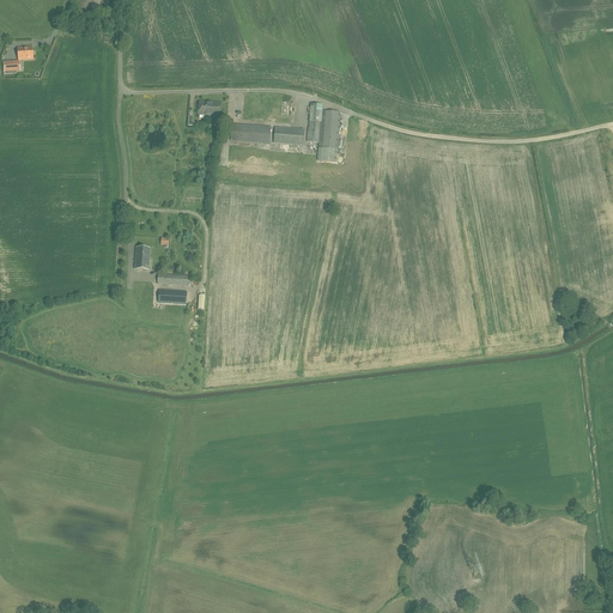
[(34,59),(32,48),(17,49),(18,60),(34,59)]
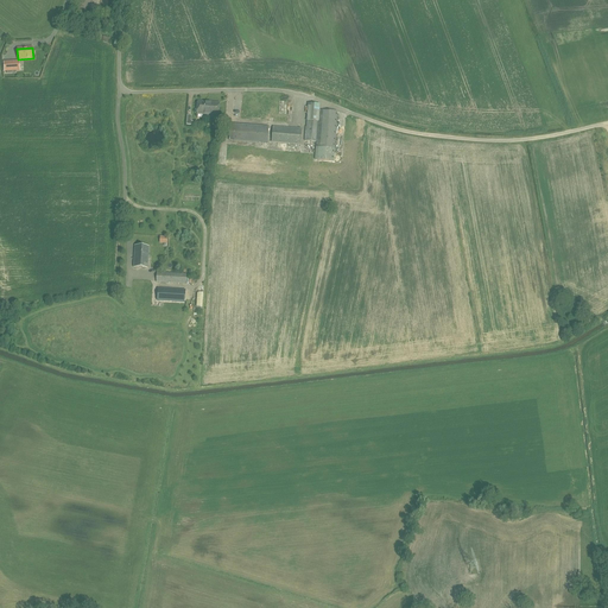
[(13,71),(13,61),(4,62),(4,71),(13,71)]
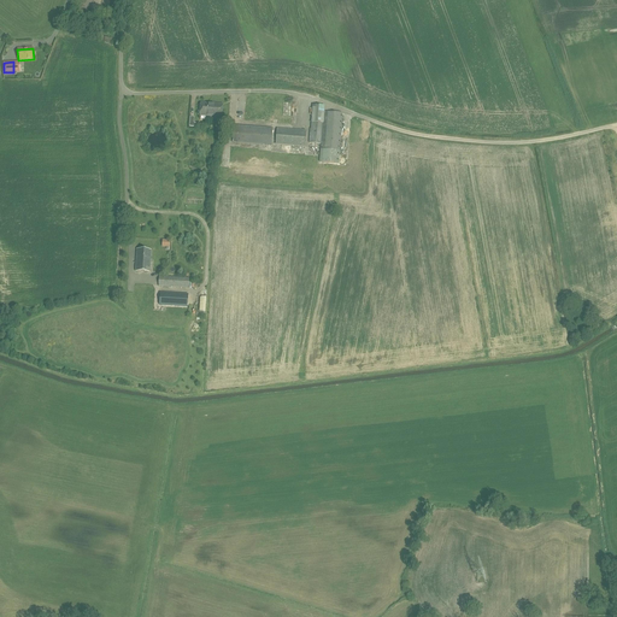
[(201,104),(200,116),(211,116),(211,117),(221,118),(222,105),(213,104),(213,105),(211,105),(211,104),(201,104)]
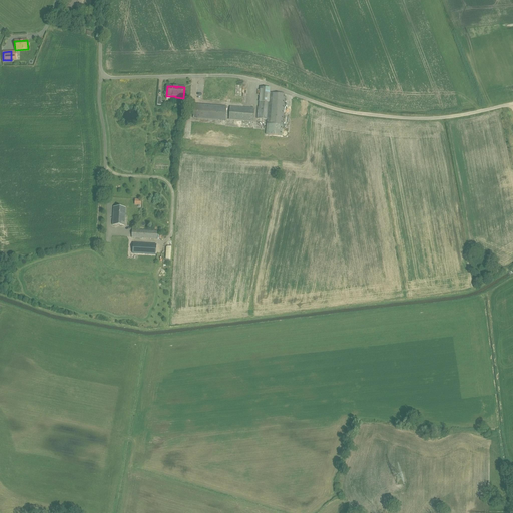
[(270,88),(261,87),(259,107),(269,108),(270,93),(270,88)]
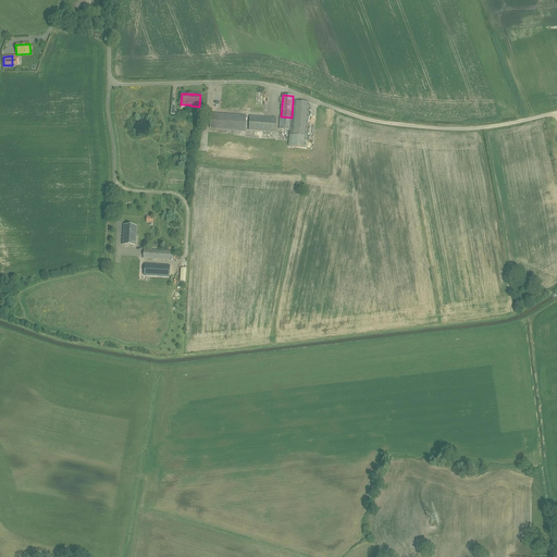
[(309,102),(293,101),(292,118),(281,116),(280,116),(280,130),(289,131),(288,147),(305,148),(309,102)]
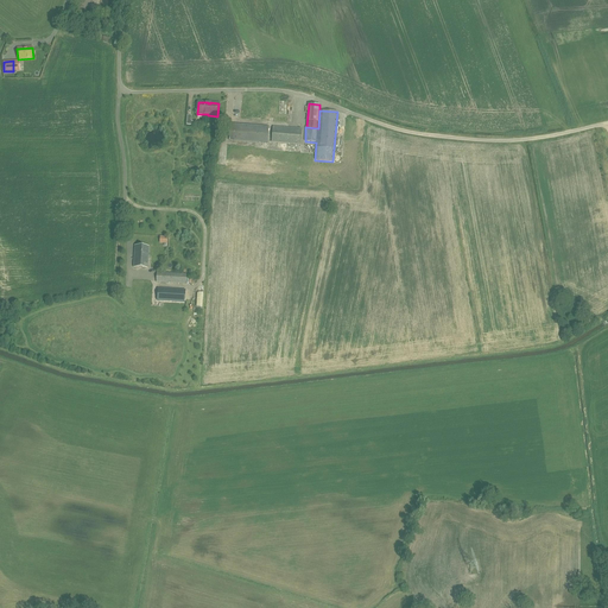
[(267,143),(268,126),(230,124),(229,140),(267,143)]
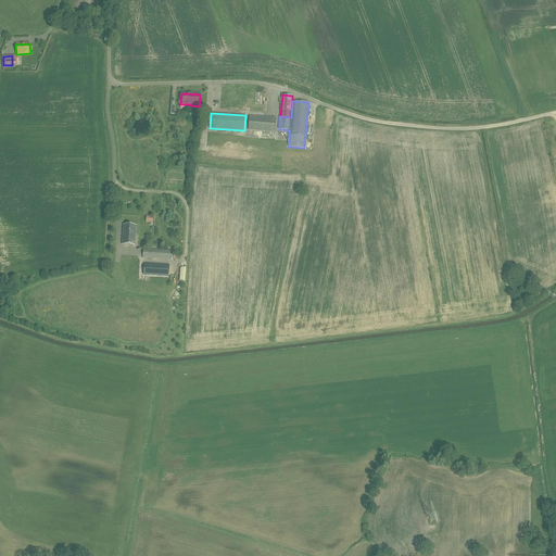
[(276,118),(250,116),(248,130),(275,133),(276,118)]
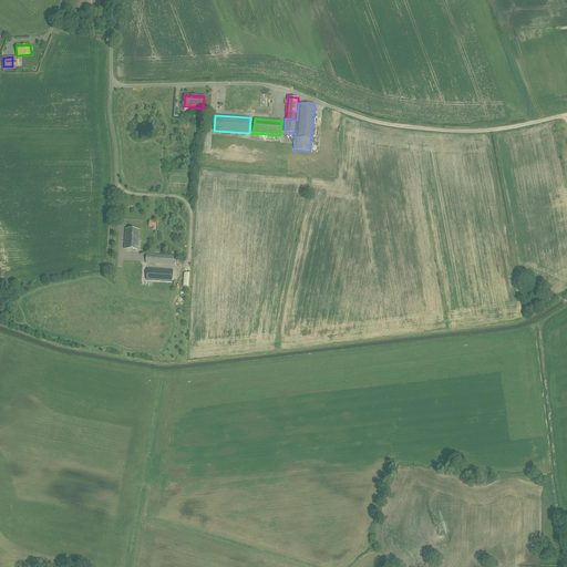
[(124,249),(137,250),(138,230),(125,229),(124,249)]
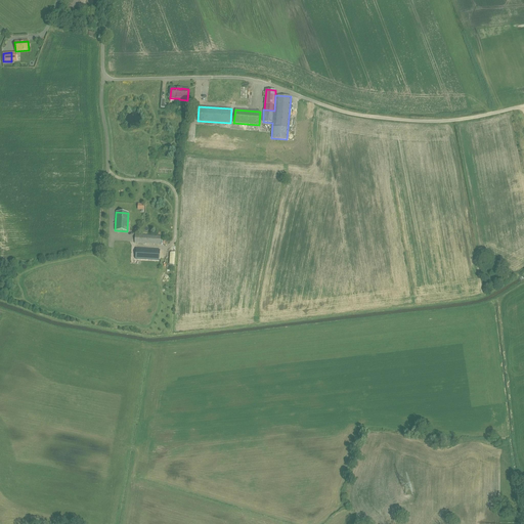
[(160,245),(161,236),(135,234),(134,243),(160,245)]
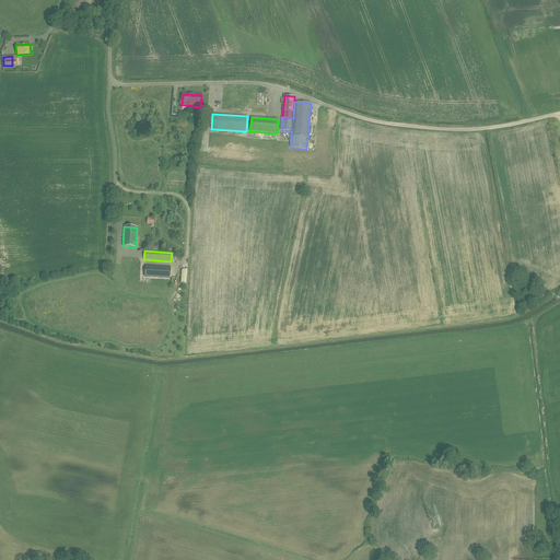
[(136,279),(136,276),(141,277),(142,258),(133,257),(131,279),(136,279)]
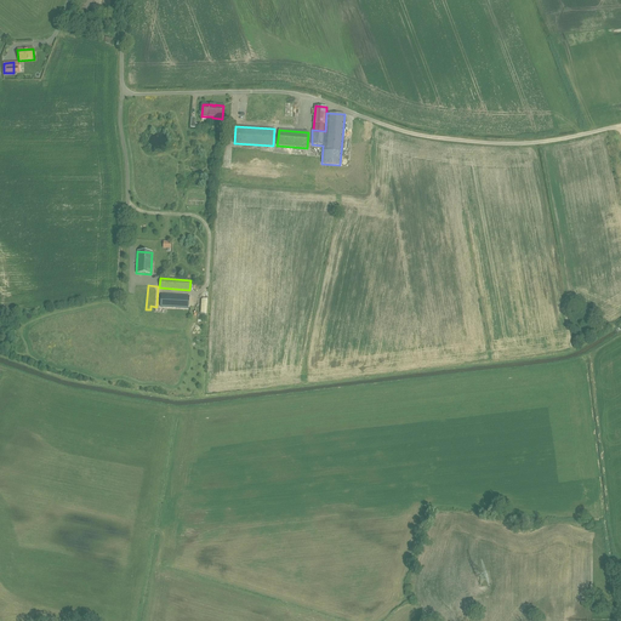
[(188,308),(189,296),(160,294),(160,307),(164,307),(188,309),(188,308)]
